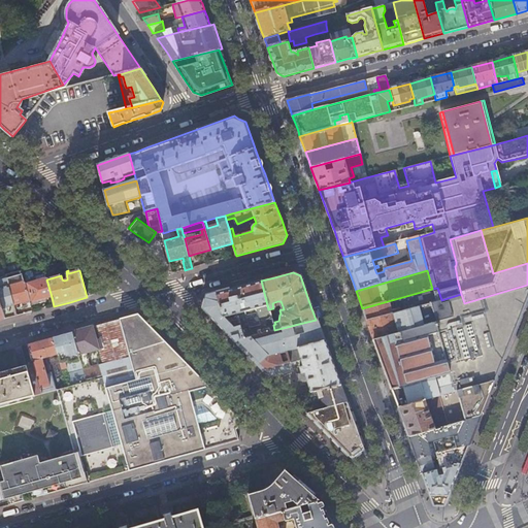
[(0,303),(1,309),(7,307),(14,305),(8,286),(6,277),(0,278),(0,303)]
